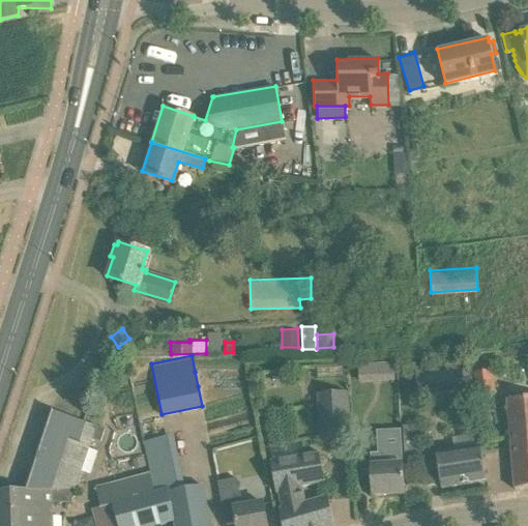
[(462,355),(413,361),(417,398),(466,391),(462,355)]
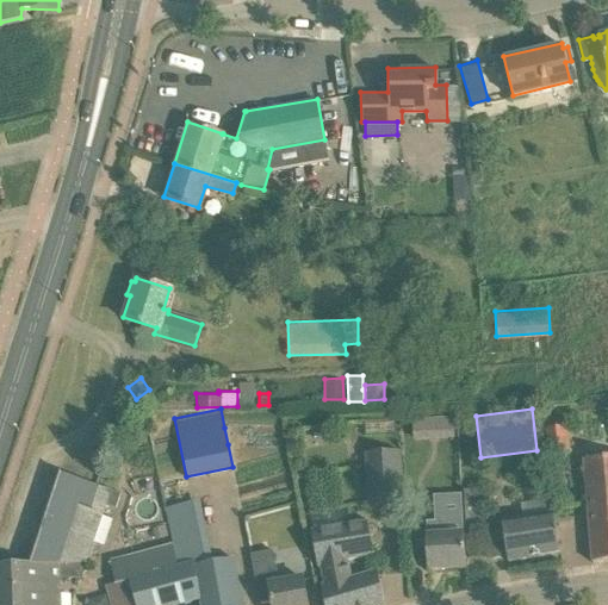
[(413,426),(420,426),(420,413),(398,413),(399,442),(405,442),(405,451),(414,450),(413,426)]
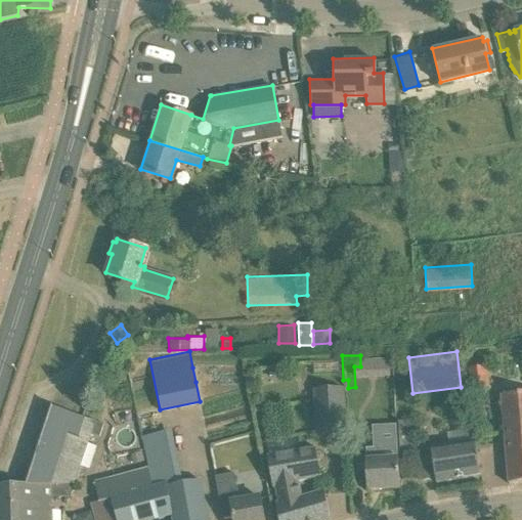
[(337,357),(323,358),(324,374),(338,373),(337,357)]
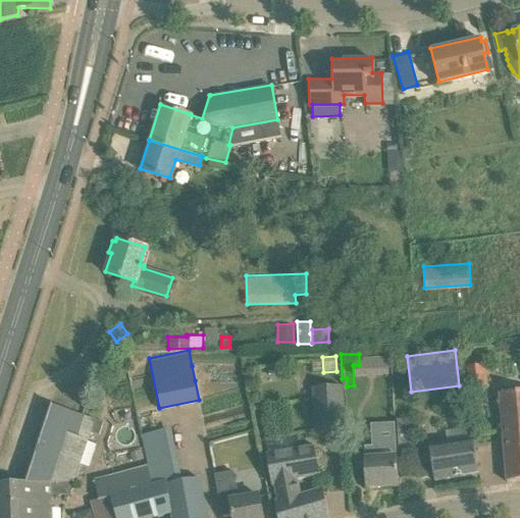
[(482,362),(468,364),(471,384),(484,382),(482,362)]
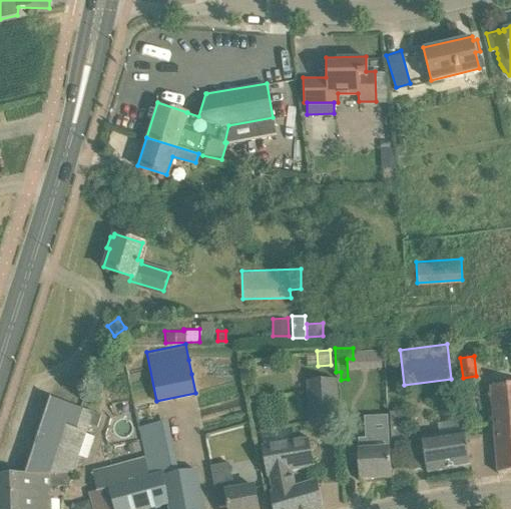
[(335,377),(307,379),(309,419),(337,418),(335,377)]
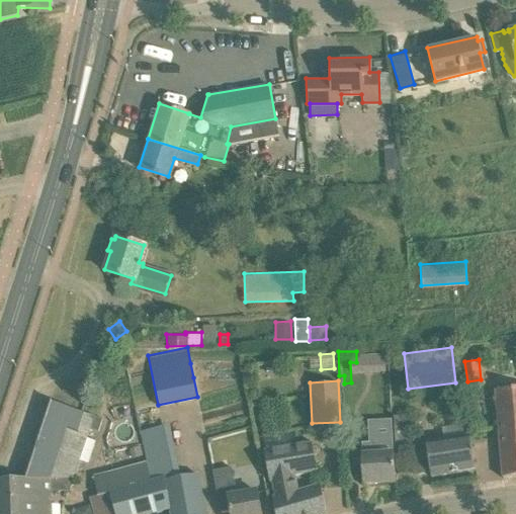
[(515,386),(493,388),(496,423),(502,476),(515,474),(515,386)]
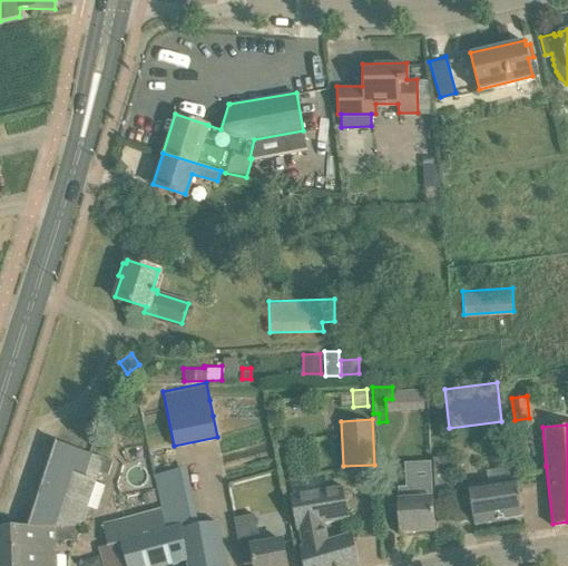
[(76,538),(80,524),(103,456),(91,451),(85,472),(74,469),(56,525),(27,526),(0,526),(0,565),(57,565),(57,539),(76,538)]
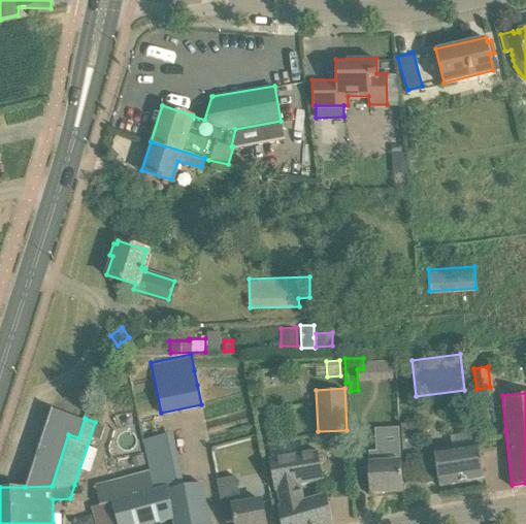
[(399,423),(401,450),(414,449),(413,436),(419,436),(418,422),(399,423)]
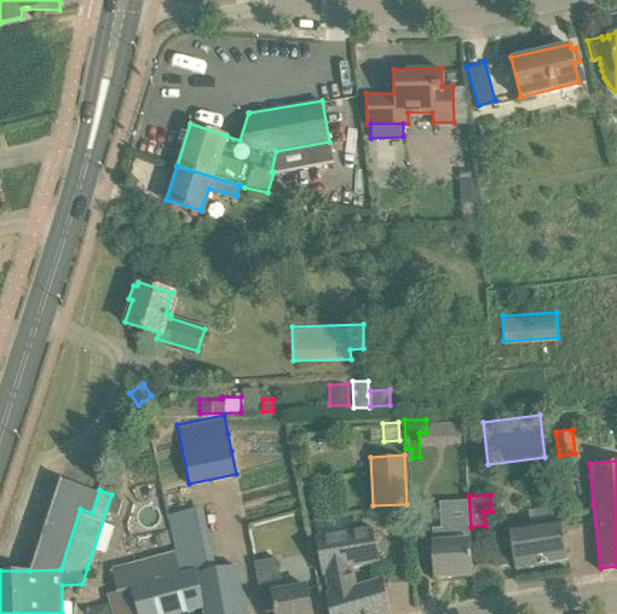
[(560,517),(507,526),(514,567),(566,559),(560,517)]
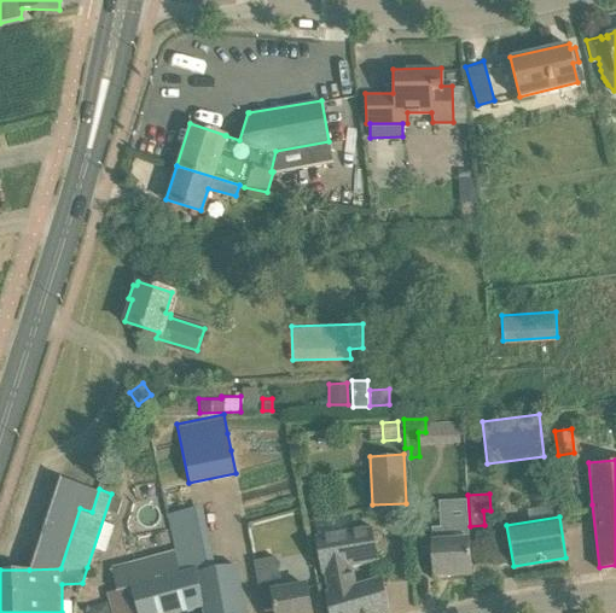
[(469,538),(448,539),(448,525),(431,526),(431,539),(430,539),(433,574),(470,572),(469,538)]
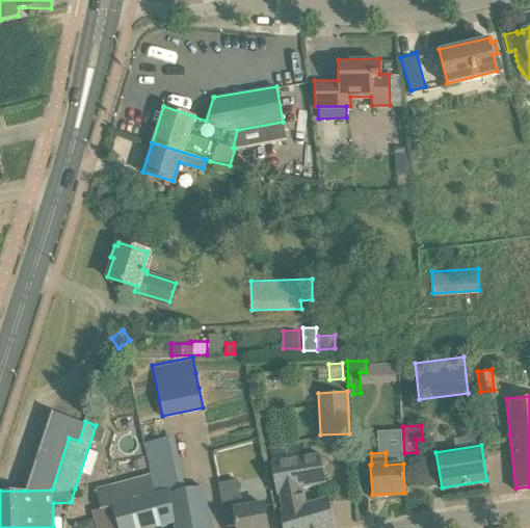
[(302,486),(325,482),(319,453),(270,460),(275,491),(282,527),(329,527),(335,527),(328,496),(305,500),(302,486)]
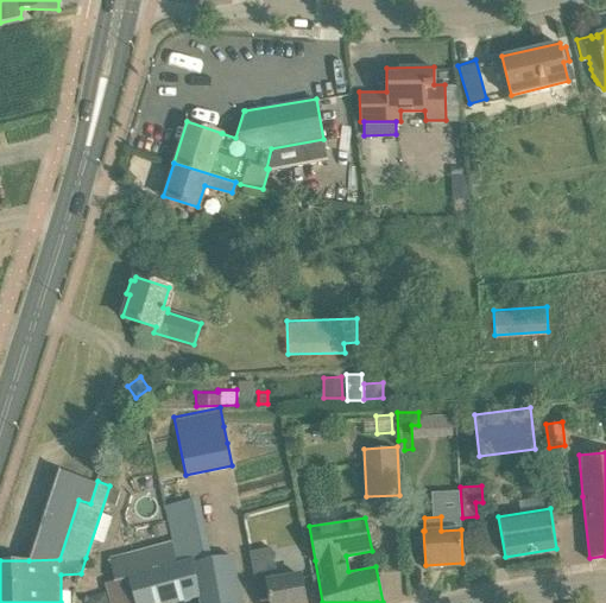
[(163,521),(150,524),(153,534),(166,532),(163,521)]
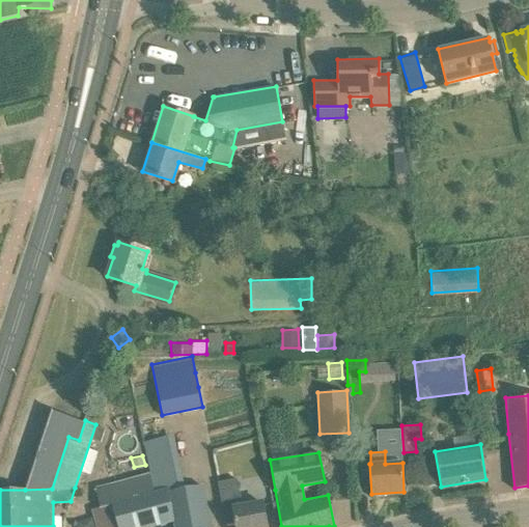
[(111,502),(154,491),(149,471),(105,481),(94,484),(99,506),(111,502)]
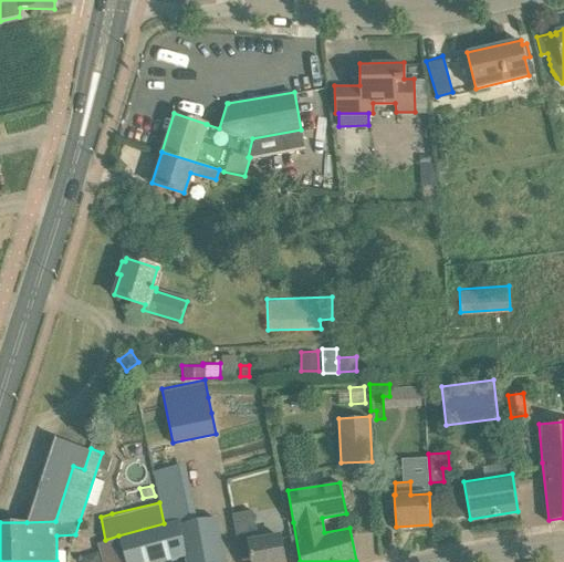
[(284,561),(280,534),(257,539),(252,509),(231,512),(239,558),(250,555),(251,561),(284,561)]
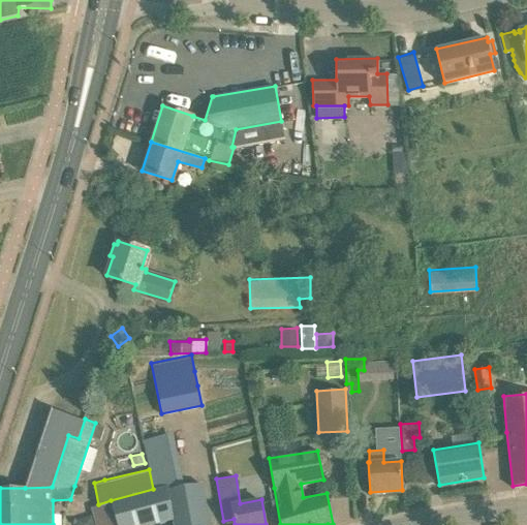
[(209,524),(202,483),(167,489),(167,485),(153,489),(111,500),(117,524),(149,524),(173,519),(173,524),(209,524)]
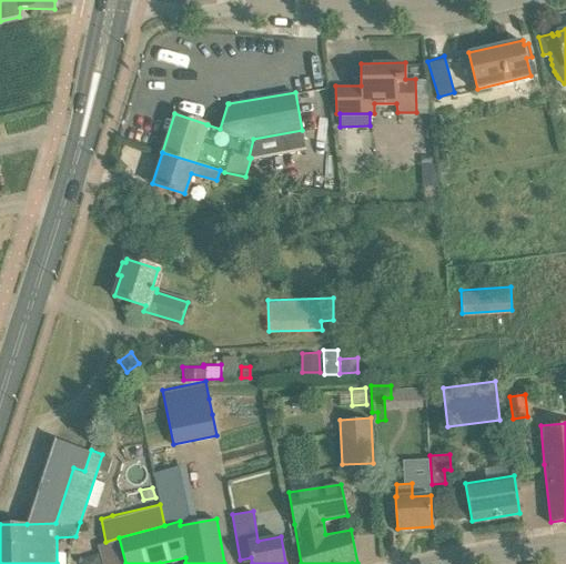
[(125,563),(119,537),(105,542),(98,543),(103,563),(125,563)]
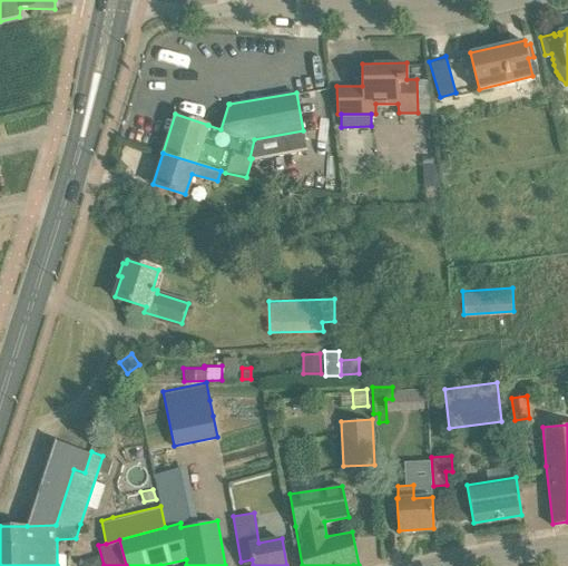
[(80,558),(81,565),(100,565),(98,554),(80,558)]
